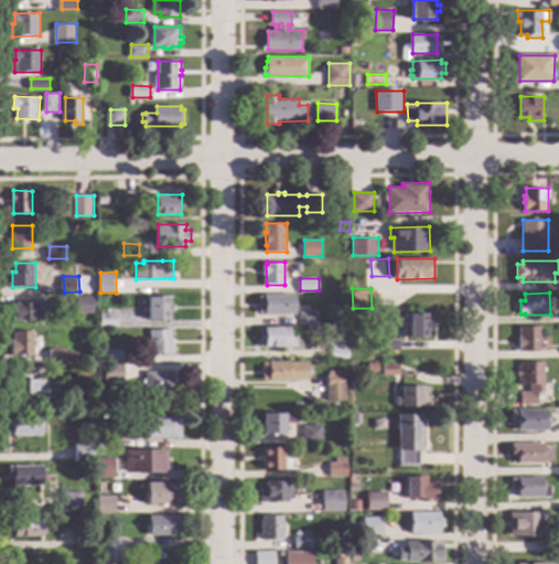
[(297,314),(266,315),(266,312),(260,312),(260,295),(265,295),(297,294),(297,314)]
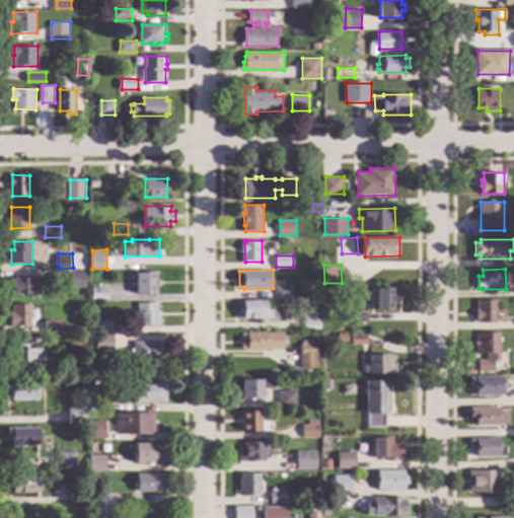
[(88,287),(72,287),(72,272),(88,273),(88,287)]
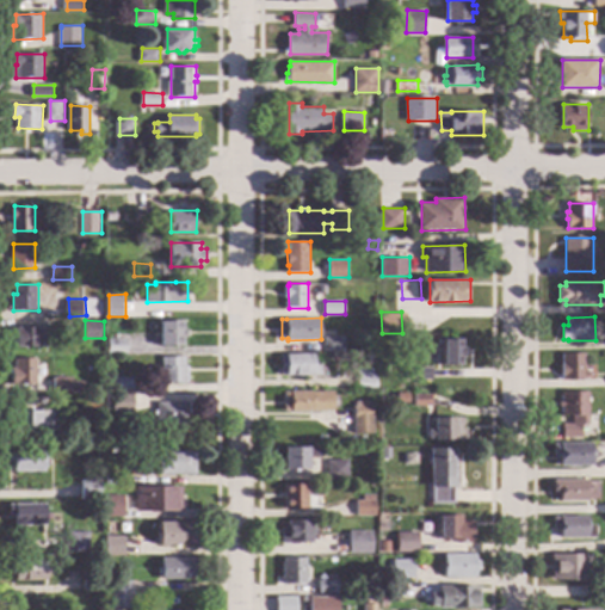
[(186,330),(189,330),(189,334),(186,334),(186,345),(162,345),(162,320),(186,320),(186,330)]
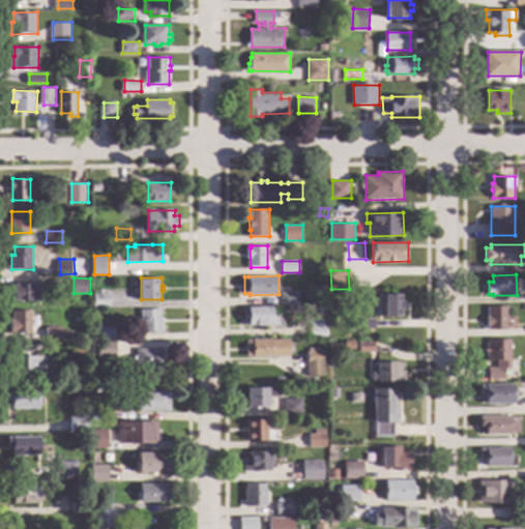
[(44,300),(18,300),(18,284),(44,283),(44,300)]
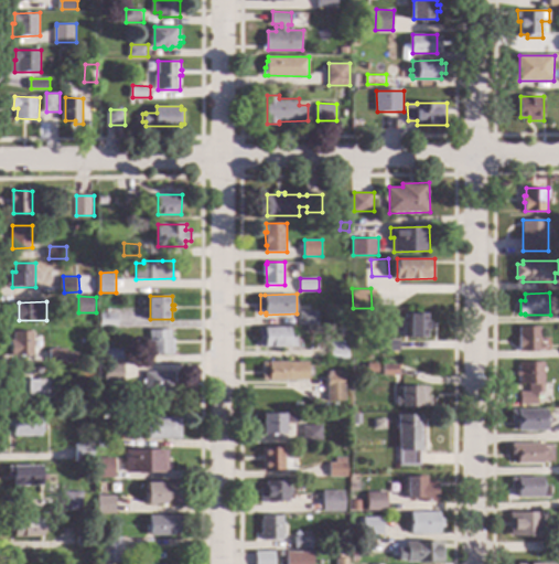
[(321,325),(301,325),(301,312),(320,311),(321,325)]
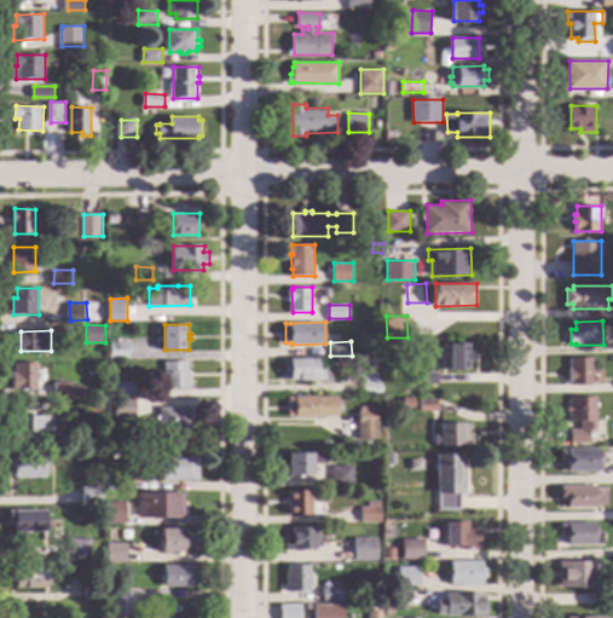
[(129,357),(111,357),(111,344),(131,344),(129,357)]
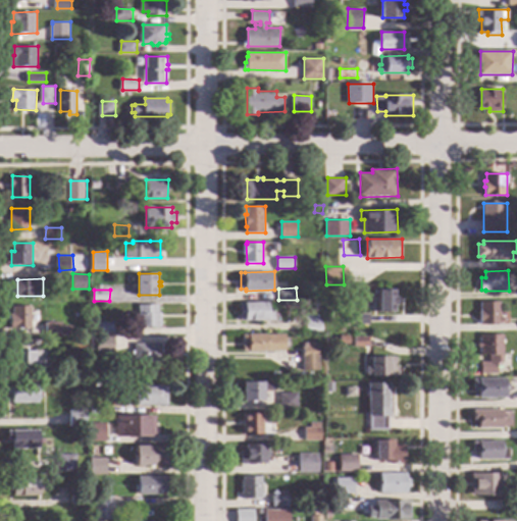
[(397,297),(399,297),(399,305),(397,305),(397,312),(379,312),(379,295),(375,295),(375,290),(397,290),(397,297)]
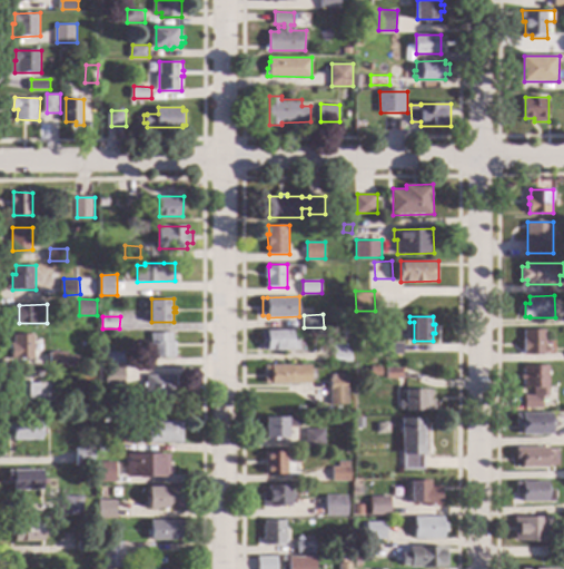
[(295,340),(302,340),(302,349),(264,350),(264,330),(295,329),(295,340)]
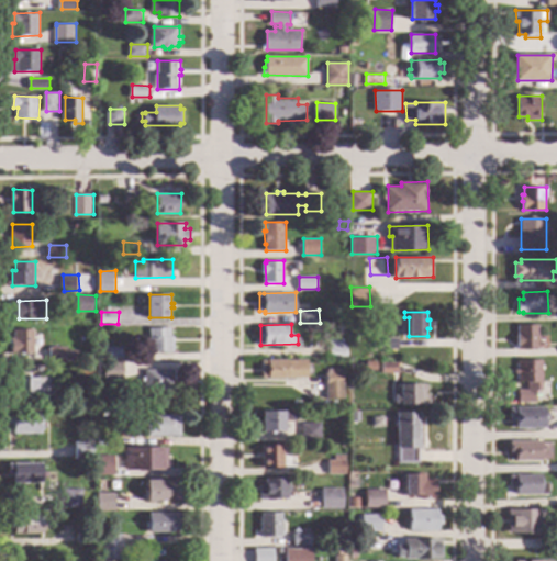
[(539,334),(545,334),(545,340),(542,340),(542,347),(539,348),(541,349),(519,349),(517,335),(519,334),(519,325),(539,324),(539,334)]
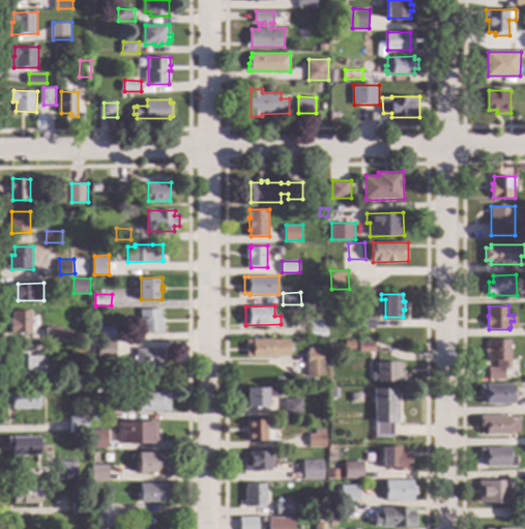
[(162,317),(164,317),(165,331),(143,331),(142,309),(162,309),(162,317)]
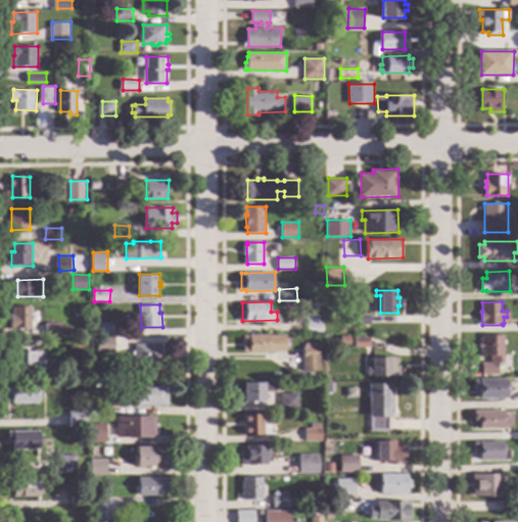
[(33,328),(12,328),(12,314),(14,314),(14,306),(33,306),(33,328)]
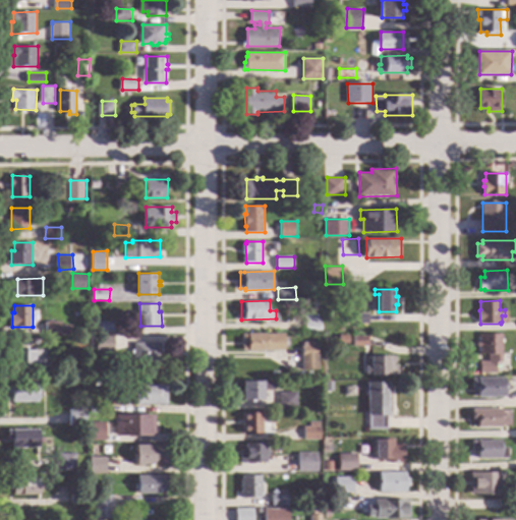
[(370,313),(370,324),(353,323),(353,312),(370,313)]
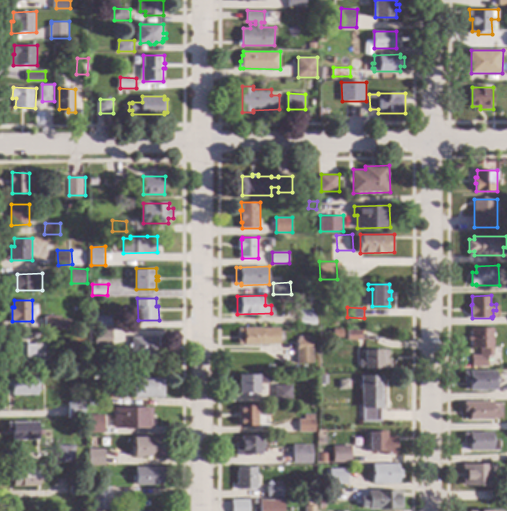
[(315,316),(317,316),(317,324),(301,324),(301,308),(314,308),(315,316)]
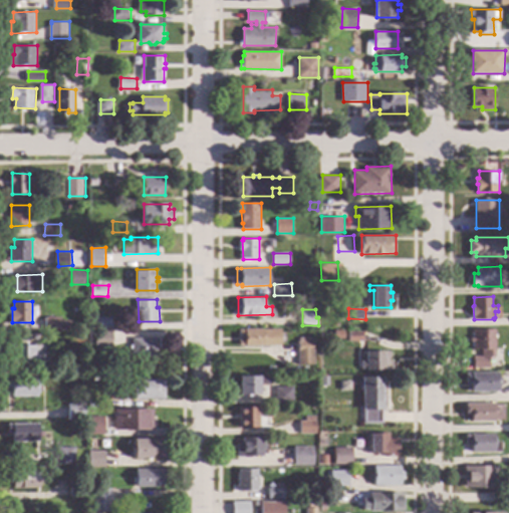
[(113,327),(96,328),(96,317),(112,316),(113,327)]
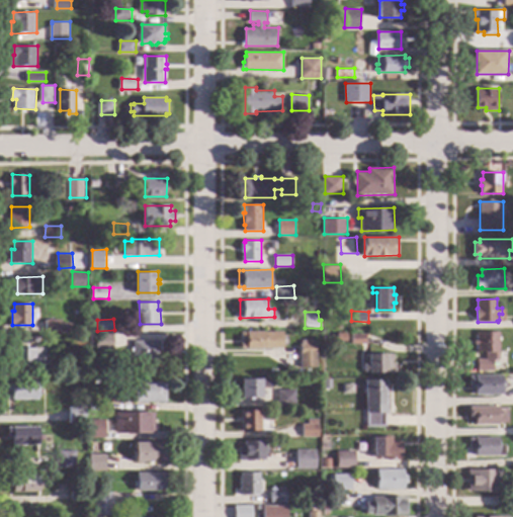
[(64,322),(72,322),(72,330),(48,330),(48,320),(64,320),(64,322)]
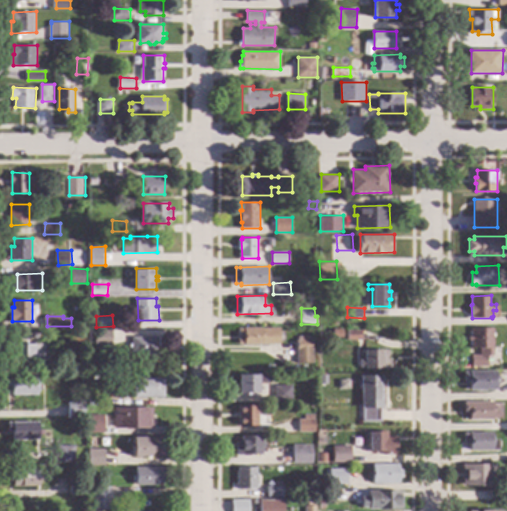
[(280,344),(239,344),(239,328),(280,328),(280,344)]
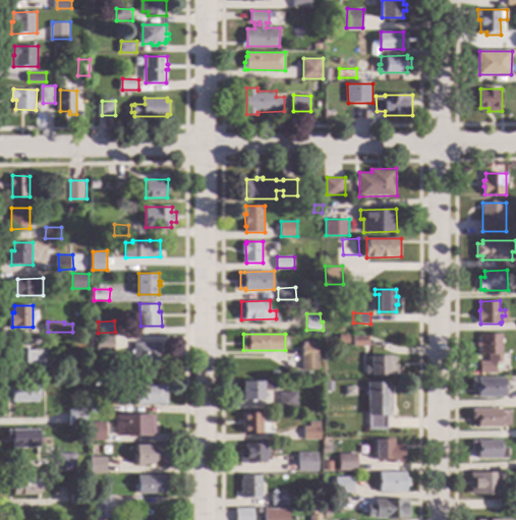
[(504,361),(498,361),(498,372),(481,372),(481,360),(490,360),(490,354),(481,354),(480,346),(478,346),(478,342),(480,342),(480,334),(504,334),(504,361)]
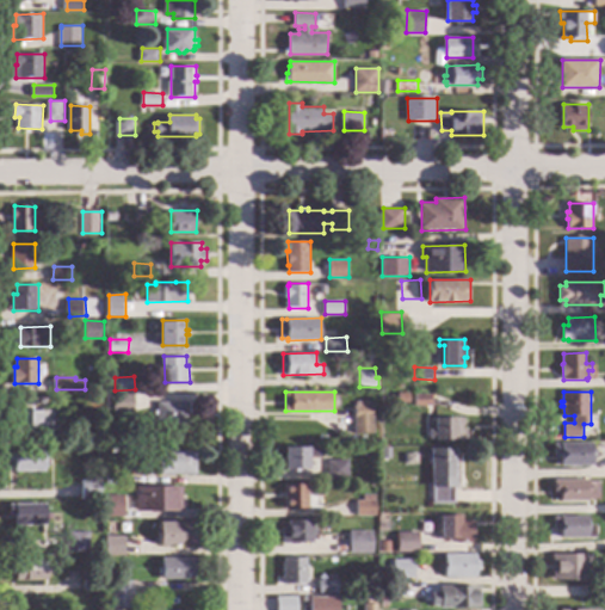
[(136,412),(116,412),(116,393),(136,393),(136,412)]
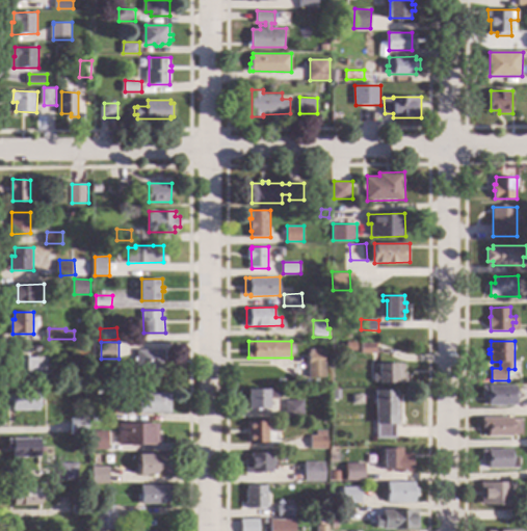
[(358,350),(348,350),(347,342),(358,342),(358,350)]
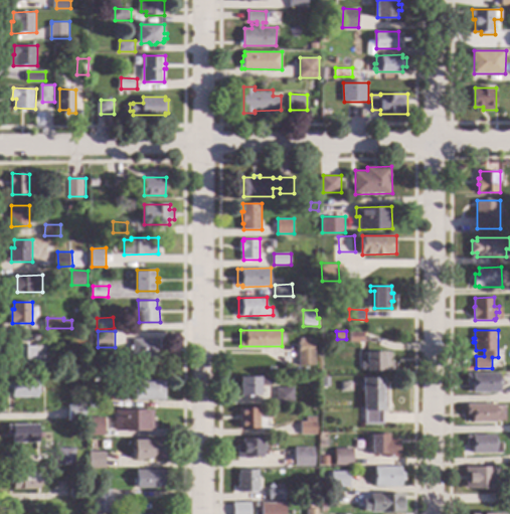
[(365,341),(350,341),(350,332),(364,332),(365,341)]
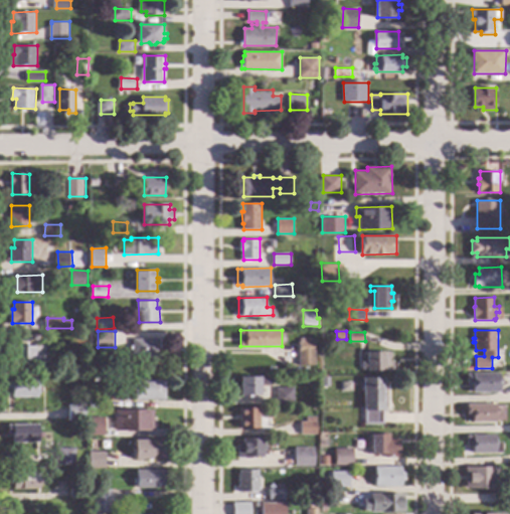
[(43,345),(45,345),(45,365),(52,365),(52,374),(15,374),(15,359),(9,359),(9,345),(24,345),(24,340),(29,340),(29,344),(32,344),(32,335),(43,335),(43,345)]
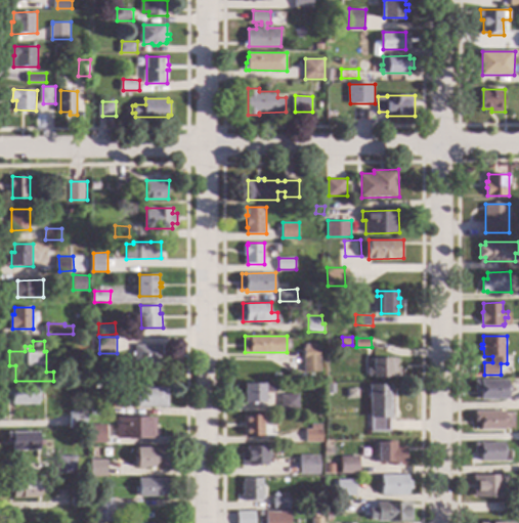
[(162,351),(164,351),(164,355),(162,355),(162,364),(137,364),(136,345),(162,344),(162,351)]
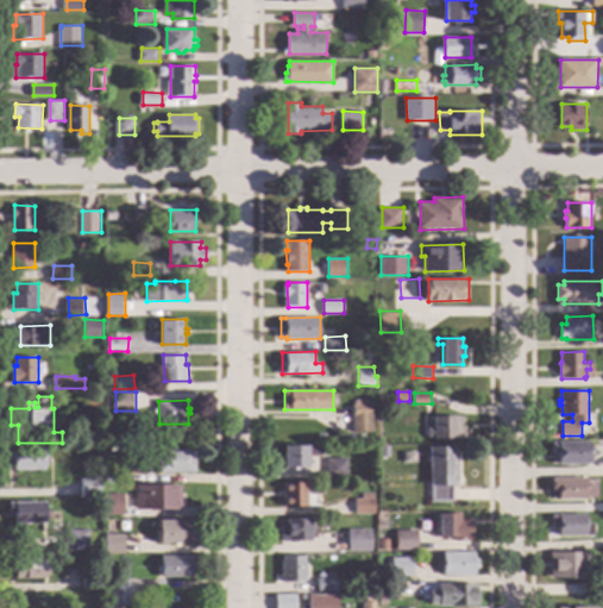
[(371,403),(372,403),(374,431),(355,432),(355,403),(357,403),(357,400),(371,400),(371,403)]
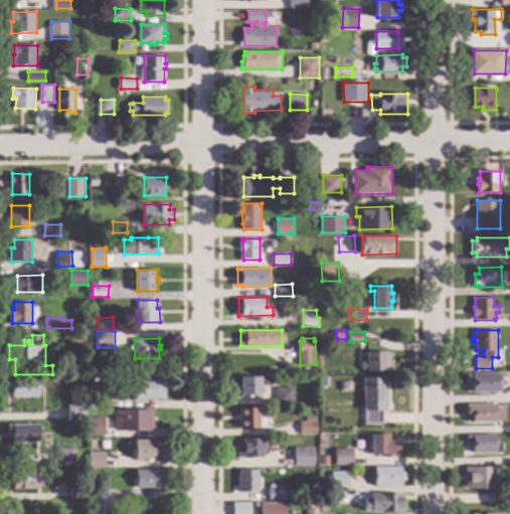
[(390,361),(394,361),(394,369),(363,369),(363,361),(367,361),(367,352),(390,352),(390,361)]
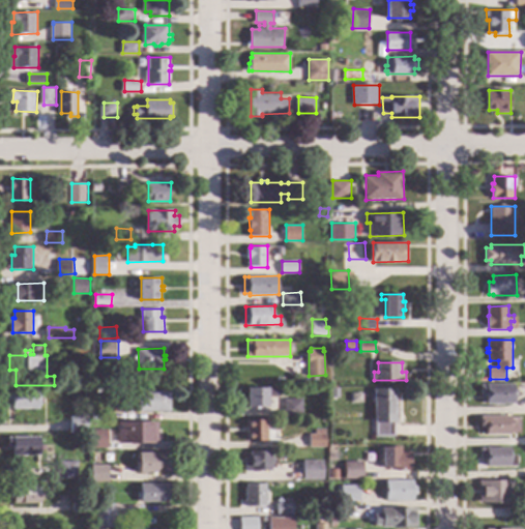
[(516,384),(516,404),(488,404),(488,394),(482,394),(482,383),(516,384)]
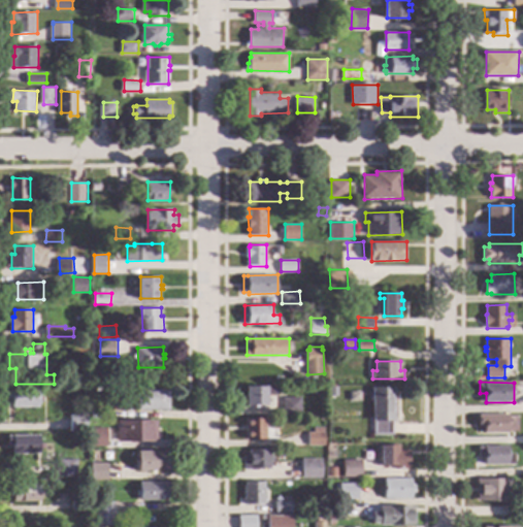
[(280,395),(268,395),(268,405),(248,405),(248,386),(280,386),(280,395)]
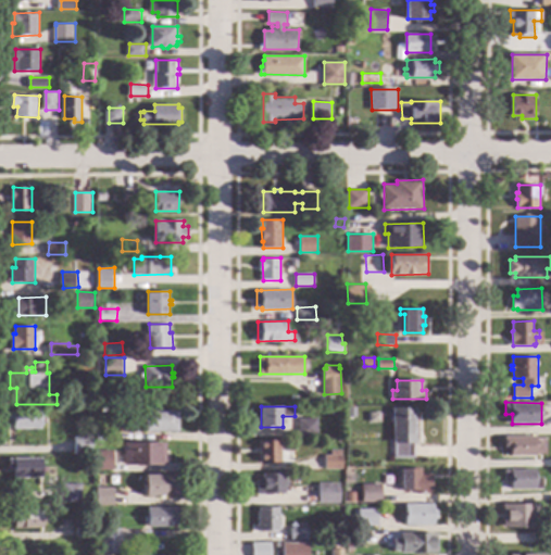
[(342,415),(334,415),(334,407),(342,406),(342,415)]
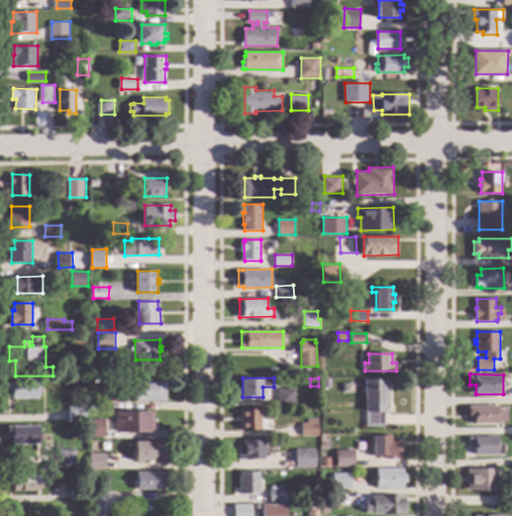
[(387,425),(365,425),(366,379),(387,379),(387,425)]
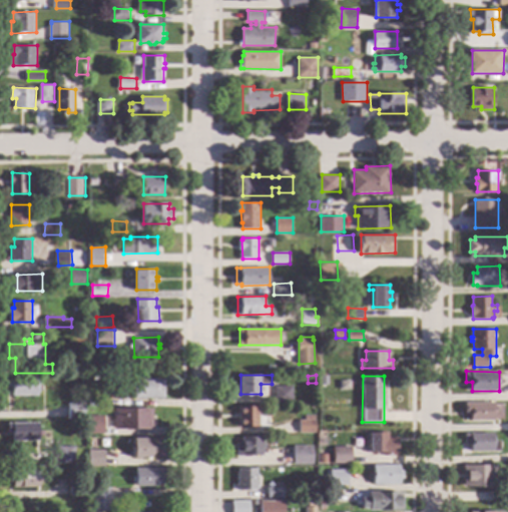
[(39,395),(13,396),(13,386),(8,386),(8,377),(39,377),(39,395)]
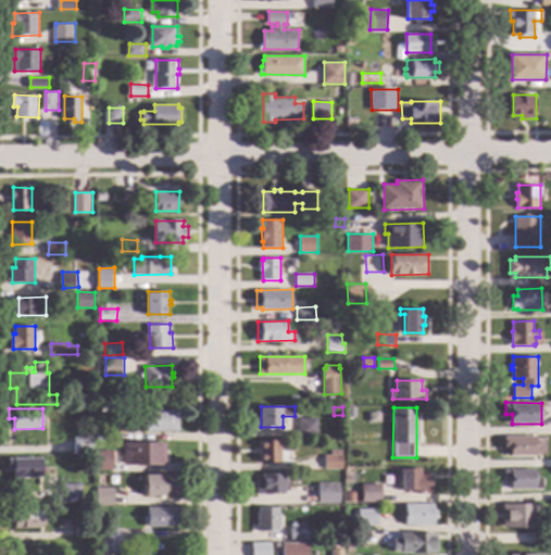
[(178,430),(146,430),(146,411),(178,411),(178,430)]
